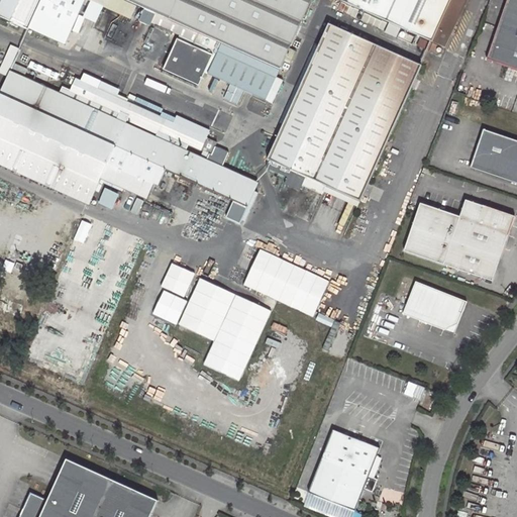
[(177,35),(216,54),(206,75),(266,102),(266,101),(276,79),(311,0),(1,0),(0,3),(0,14),(31,30),(44,0),(122,0),(135,6),(153,14),(149,22),(177,35)]
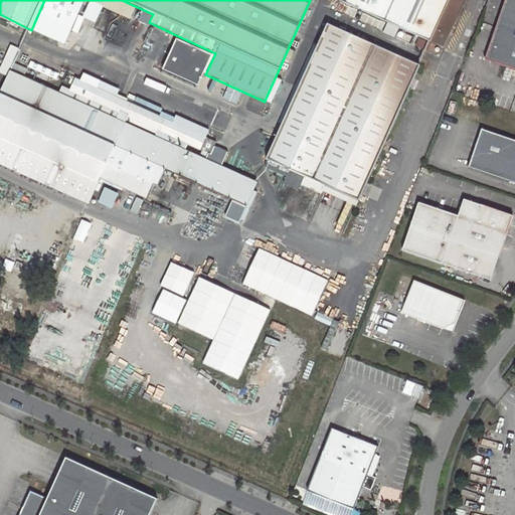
[(135,6),(122,0),(91,0),(130,18),(135,6)]
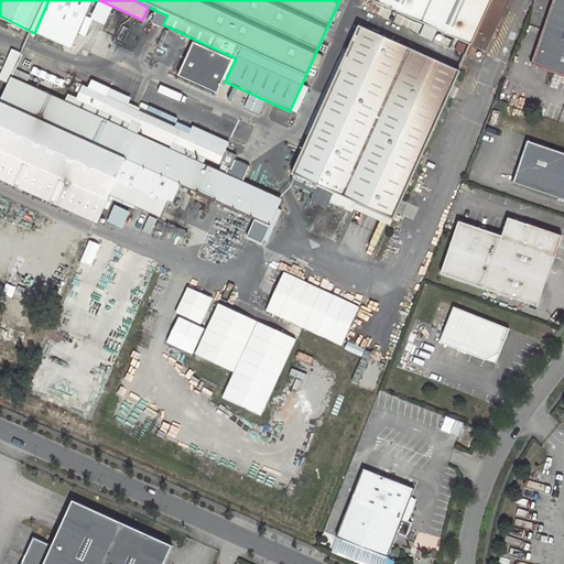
[(371,0),(372,1),(472,45),(491,0),(371,0)]
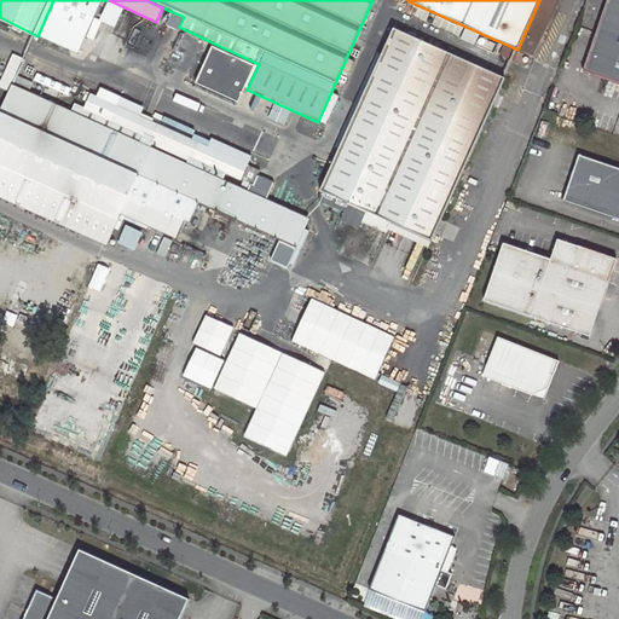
[(618,0),(606,0),(583,71),(618,84),(618,0)]
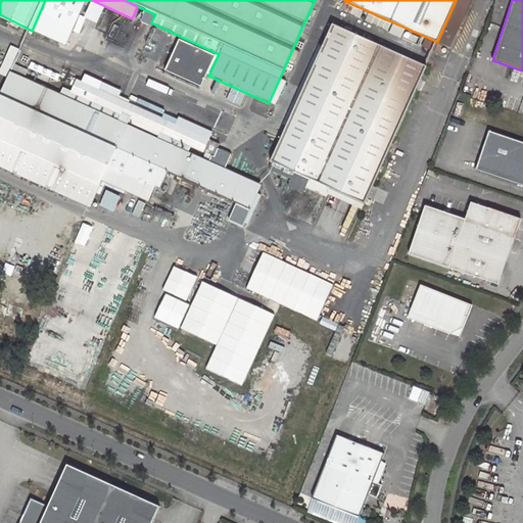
[(59,9),(50,6),(47,14),(56,17),(59,9)]
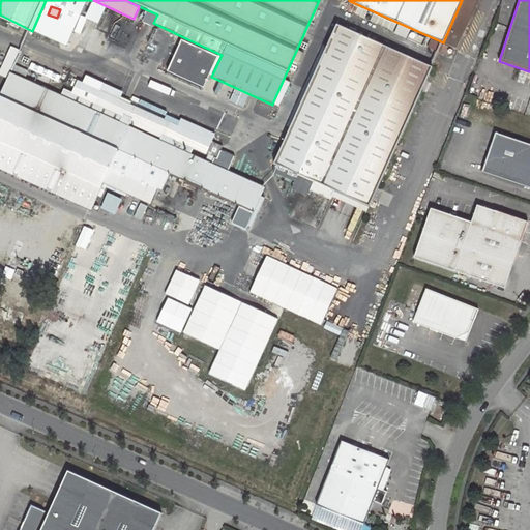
[(432,65),(336,23),(274,162),(274,170),(295,181),(292,187),(306,195),(310,189),(330,199),(334,189),(369,205),(432,65)]
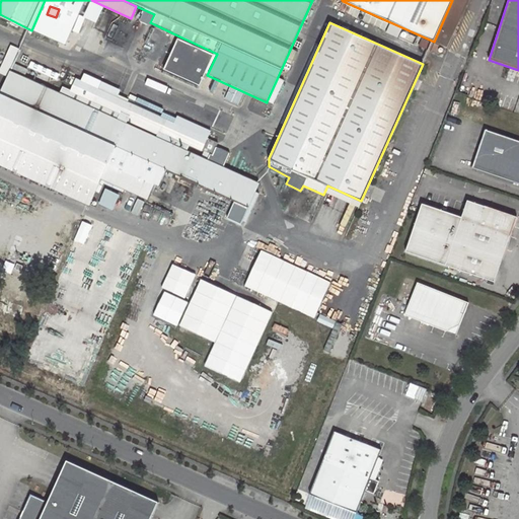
[(212,57),(204,74),(207,75),(217,54),(177,35),(175,40),(212,57)]
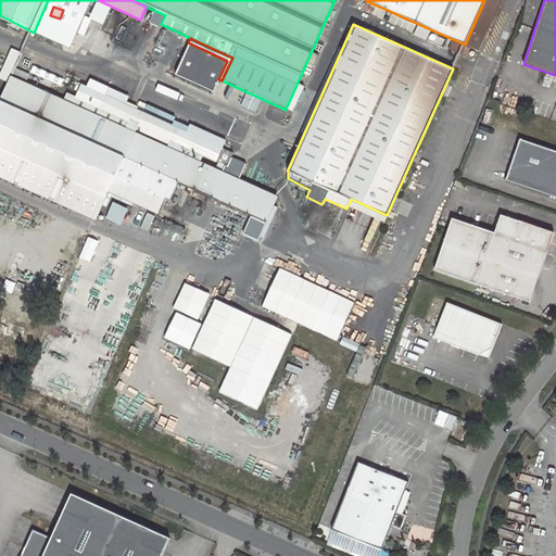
[(188,42),(174,76),(212,93),(218,79),(227,61),(188,42)]
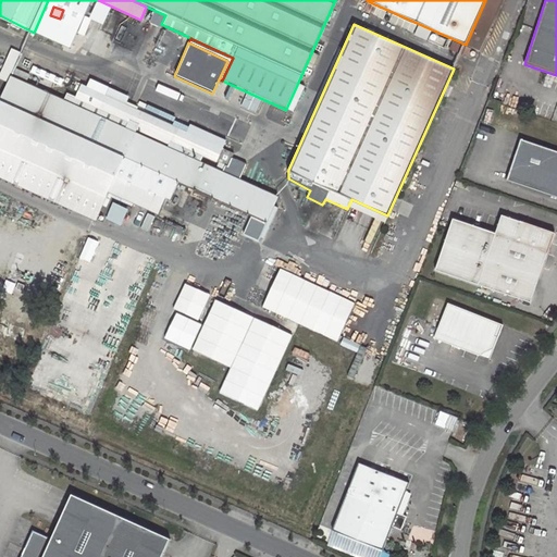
[(24,53),(14,49),(1,78),(10,83),(13,76),(24,53)]
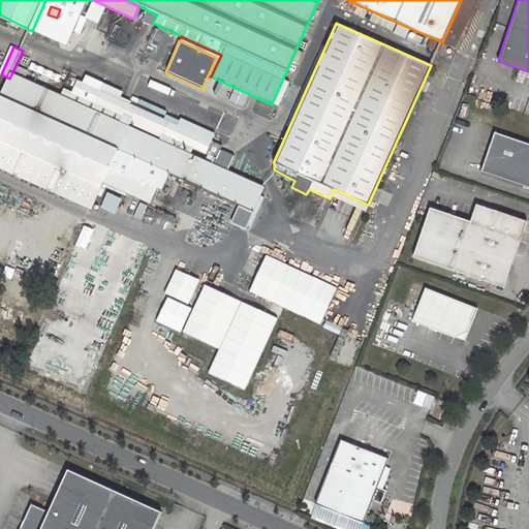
[(30,71),(18,66),(14,71),(28,78),(30,71)]
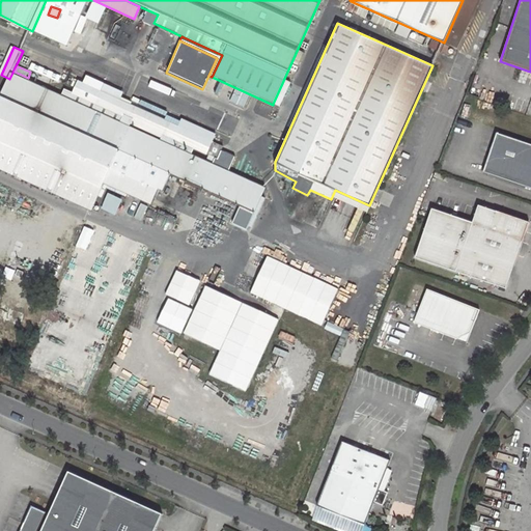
[(9,79),(0,101),(0,167),(93,210),(107,182),(154,202),(161,187),(166,189),(172,174),(257,212),(268,188),(215,164),(218,158),(220,159),(225,147),(216,141),(180,126),(105,91),(108,85),(90,77),(87,84),(82,81),(76,94),(67,91),(65,96),(12,73),(9,79)]
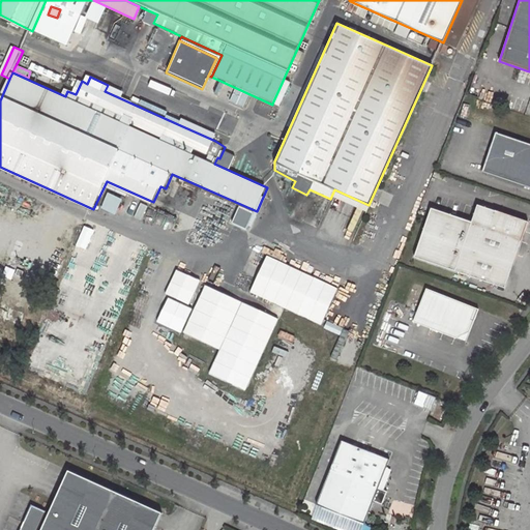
[(278,107),(289,83),(283,81),(272,104),(278,107)]
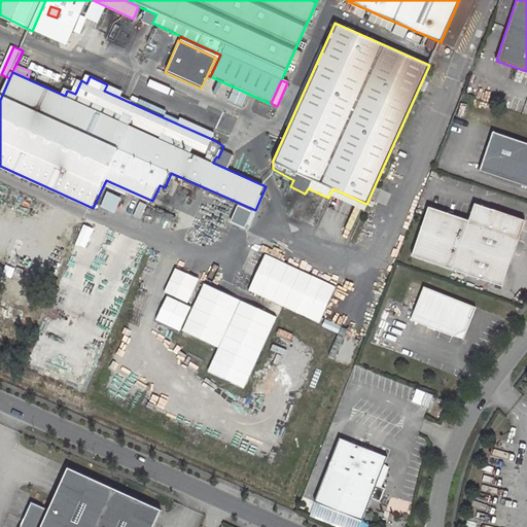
[(179,125),(214,140),(217,133),(182,118),(179,125)]
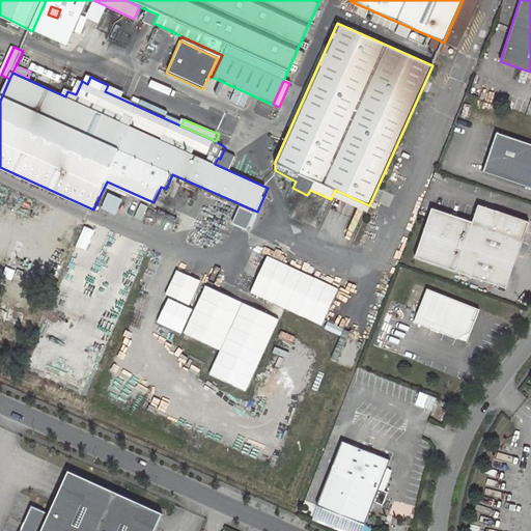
[(484,172),(530,188),(530,145),(498,134),(484,172)]
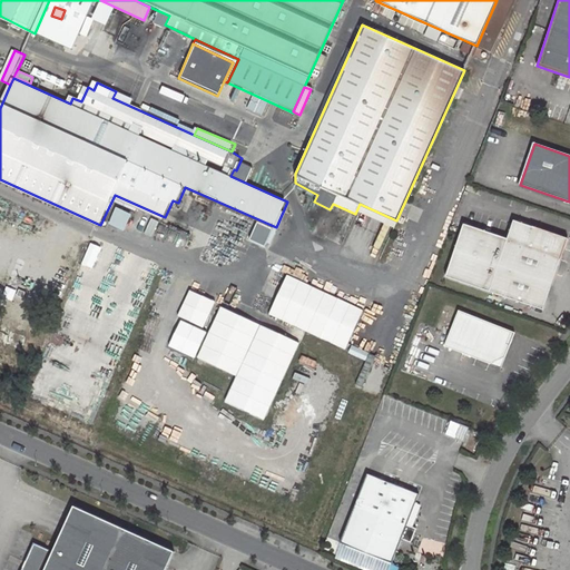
[(124,231),(131,215),(116,208),(109,224),(124,231)]
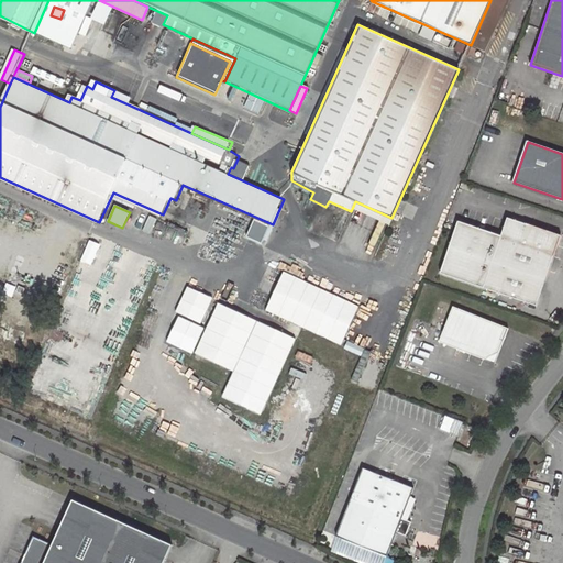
[(440,274),(485,287),(539,306),(562,238),(507,220),(500,239),(456,223),(440,274)]
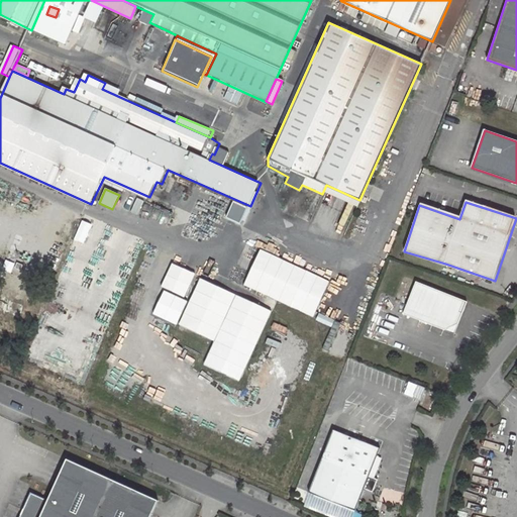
[(244,284),(312,315),(328,282),(259,248),(244,284)]
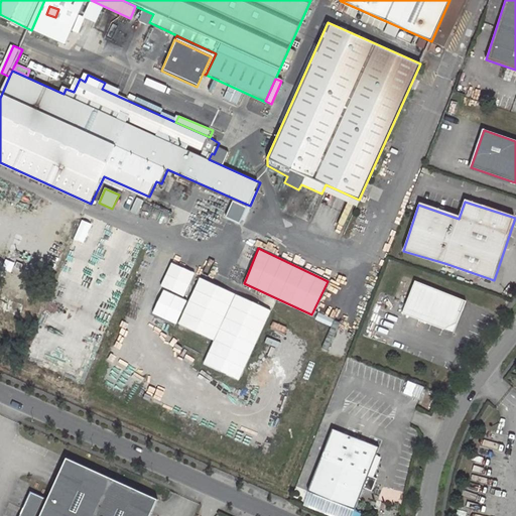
[(205,364),(237,380),(270,310),(172,262),(160,286),(187,297),(177,324),(215,340),(205,364)]
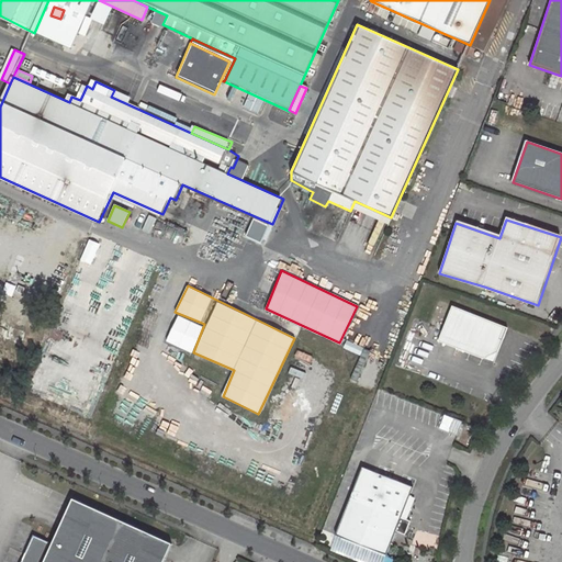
[(439,339),(496,362),(510,327),(452,305),(439,339)]
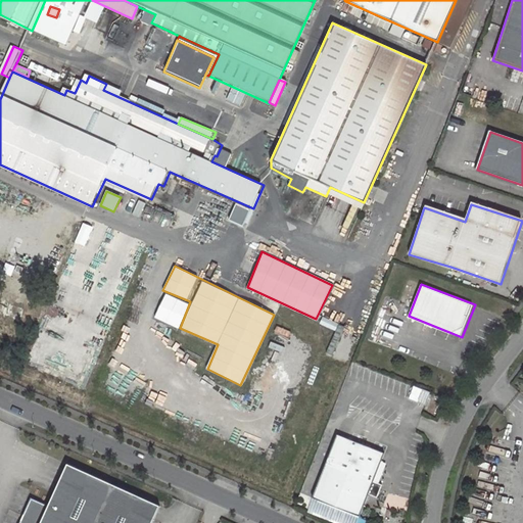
[(432,393),(423,389),(418,402),(426,406),(432,393)]
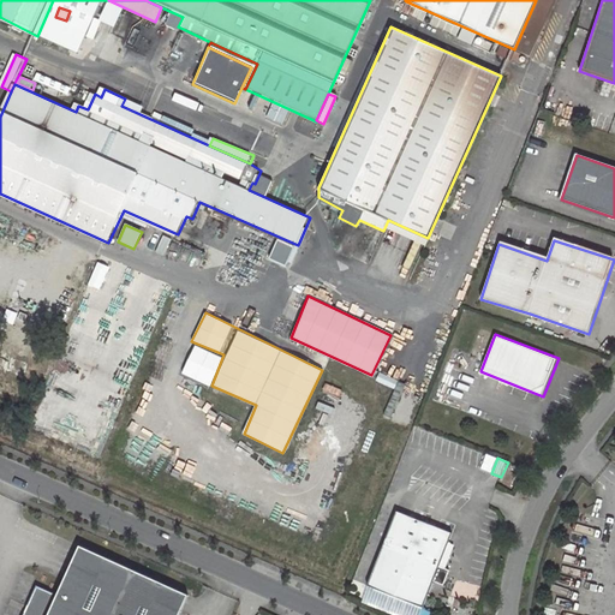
[(424,608),(454,533),(398,512),(369,585),(424,608)]
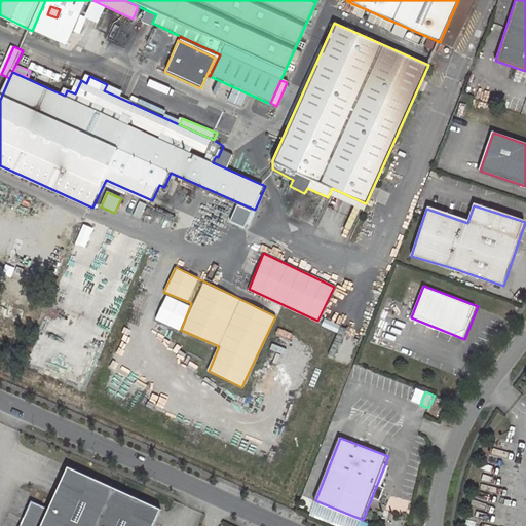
[(152,525),(161,506),(68,464),(49,506),(32,498),(19,525),(152,525)]
